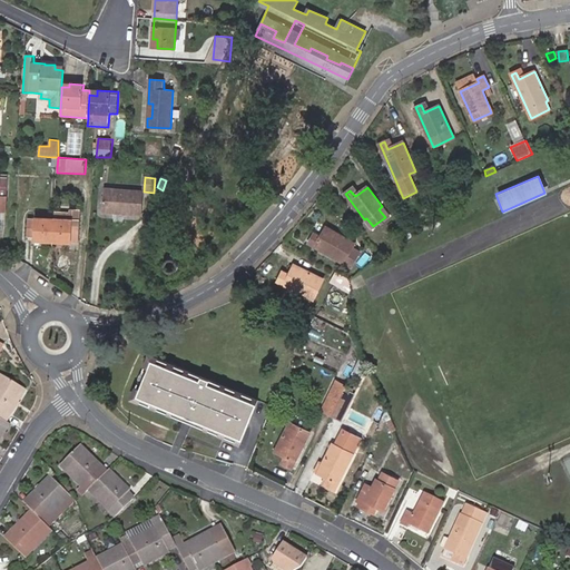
[(141,214),(144,192),(106,188),(104,212),(141,214)]
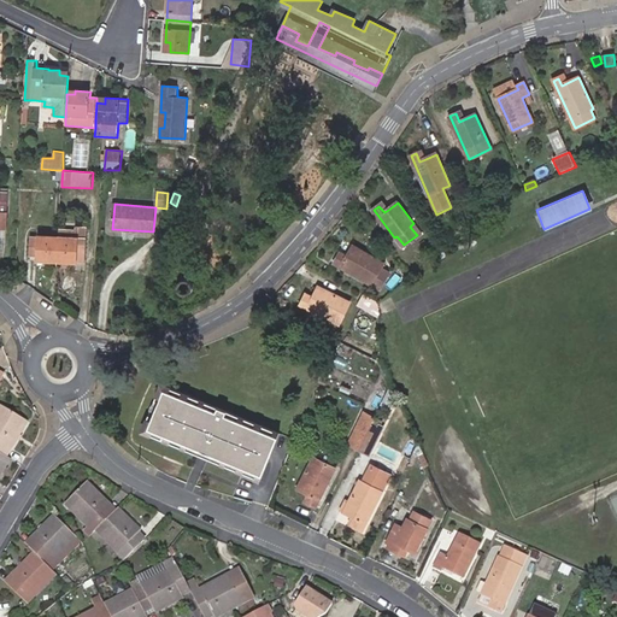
[(77,230),(59,229),(59,238),(58,258),(66,259),(65,262),(76,263),(76,259),(84,259),(87,228),(77,228),(77,230)]
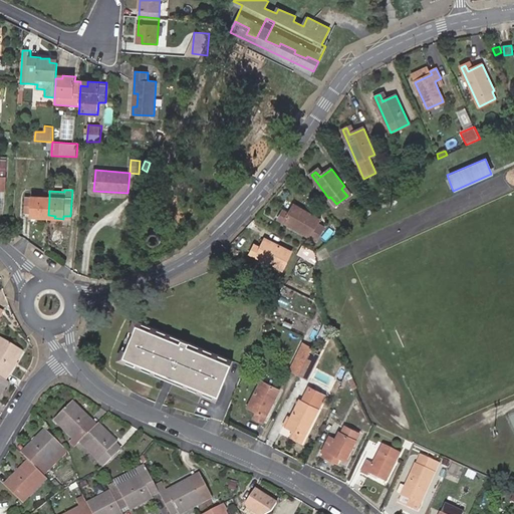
[(48,215),(49,198),(25,197),(25,213),(32,214),(31,217),(41,218),(41,215),(48,215)]
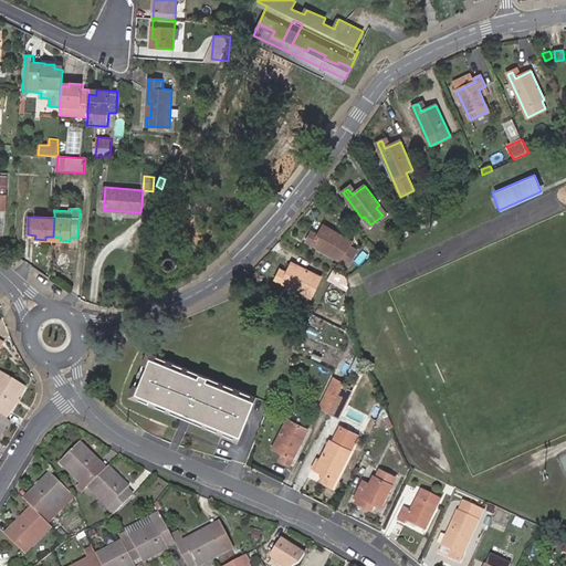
[(317,241),(310,237),(307,241),(349,264),(358,249),(350,244),(352,241),(325,227),(320,236),(317,241)]
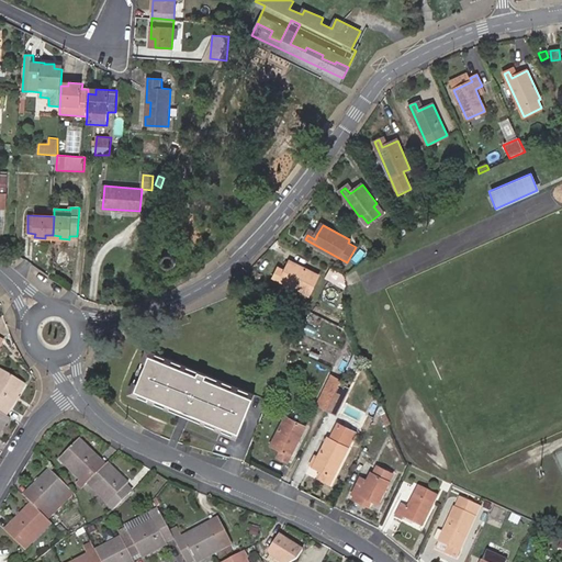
[(404,228),(398,232),(402,237),(407,234),(404,228)]
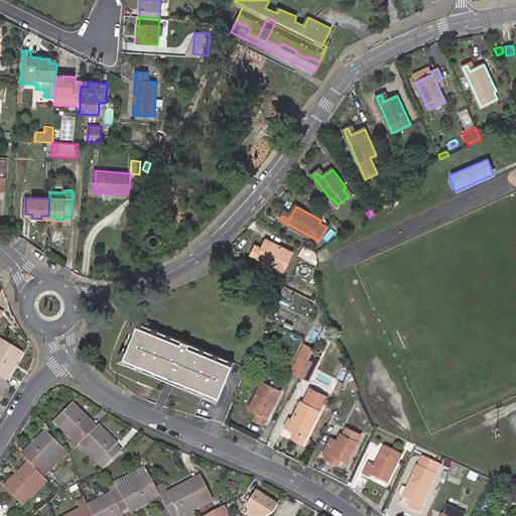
[(285,211),(282,216),(289,220),(291,215),(285,211)]
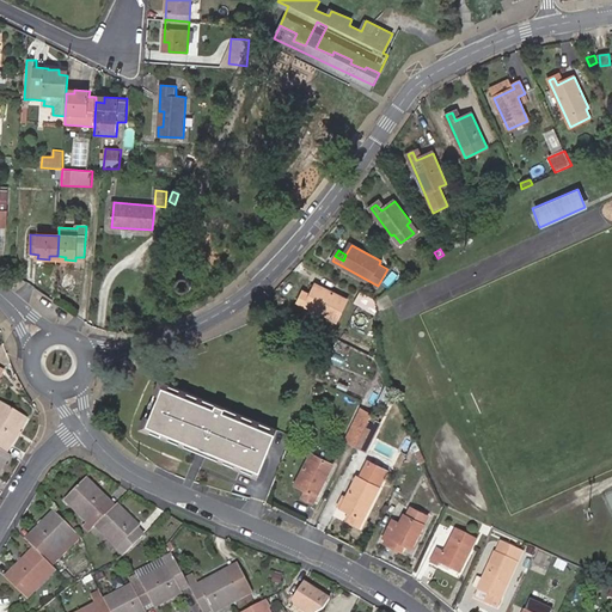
[(173,283),(172,286),(173,289),(175,292),(177,294),(179,295),(183,297),(187,295),(189,294),(191,292),(193,288),(193,285),(191,282),(189,280),(187,277),(183,276),(181,277),(177,279),(175,280),(173,283)]
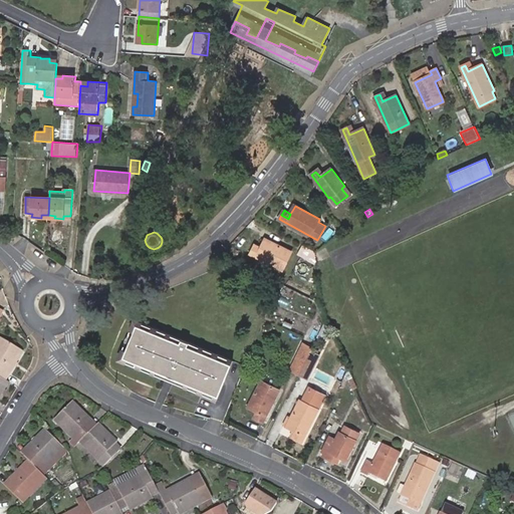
[(259,252),(254,250),(251,255),(282,269),(291,251),(266,239),(261,248),(259,252)]
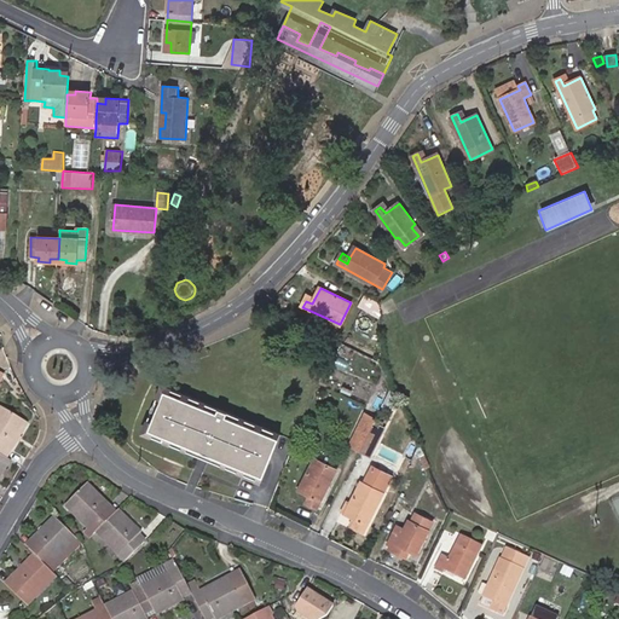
[(360,306),(380,317),(379,304),(365,295),(360,306)]
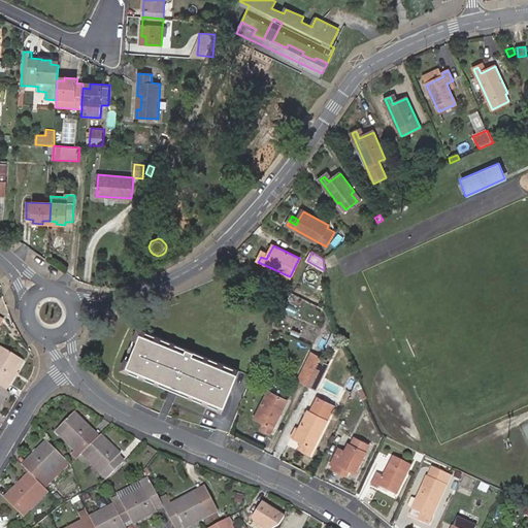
[(139,341),(141,335),(187,354),(188,350),(139,330),(135,340),(139,341)]
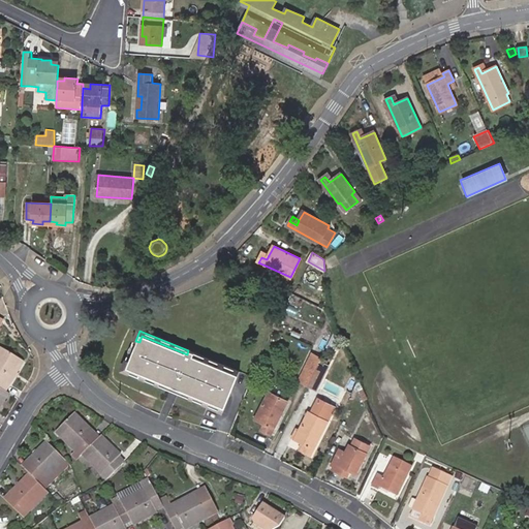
[(195,353),(188,350),(187,354),(142,336),(139,342),(135,341),(128,361),(131,362),(128,369),(225,408),(239,375),(193,356),(195,353)]
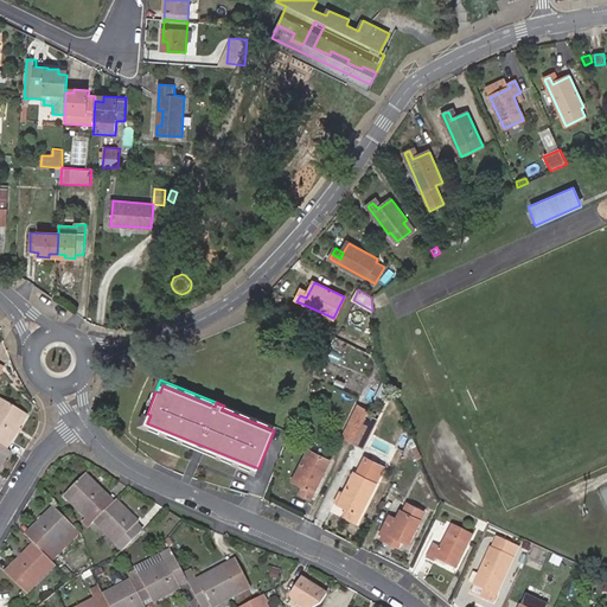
[(11,442),(26,416),(0,398),(0,446),(1,447),(6,440),(11,442)]
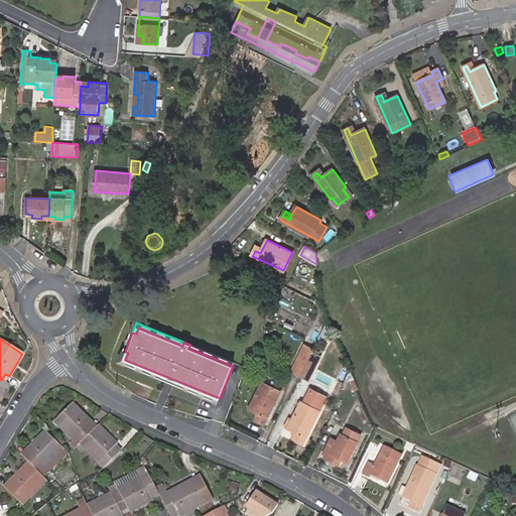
[(234,362),(190,345),(188,348),(233,366),(234,362)]
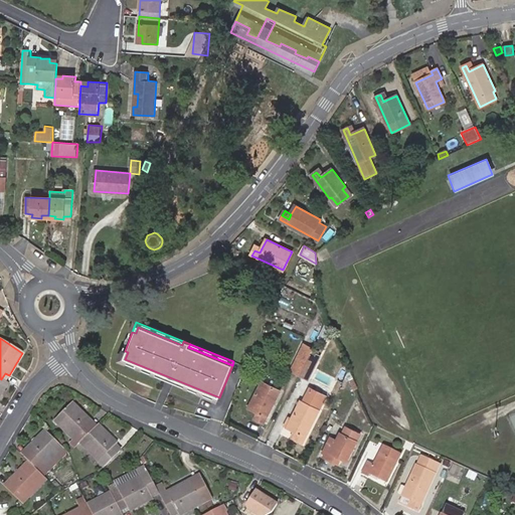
[(300,375),(314,349),(304,344),(291,371),(300,375)]
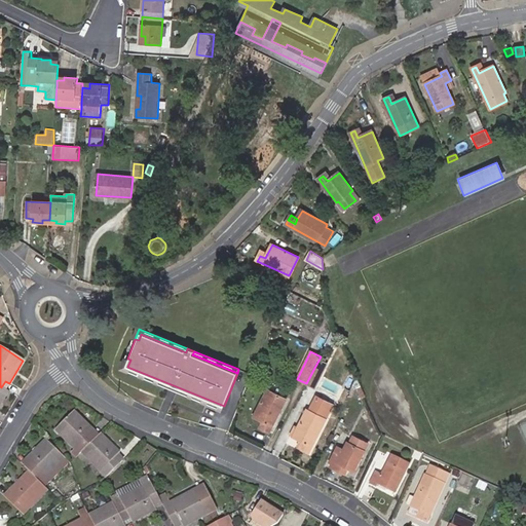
[(329,361),(321,357),(306,383),(315,388),(329,361)]
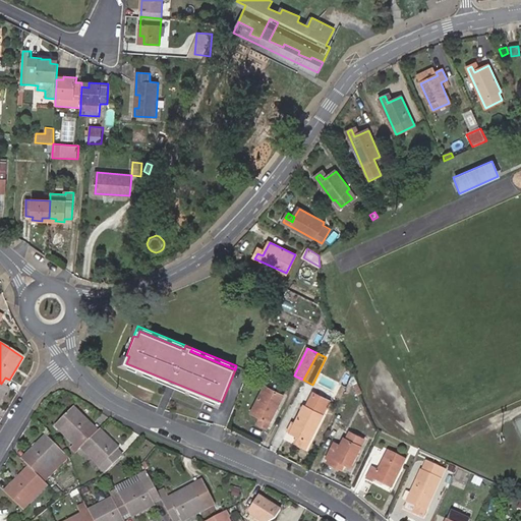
[(129,356),(126,355),(121,365),(221,405),(222,402),(126,363),(129,356)]
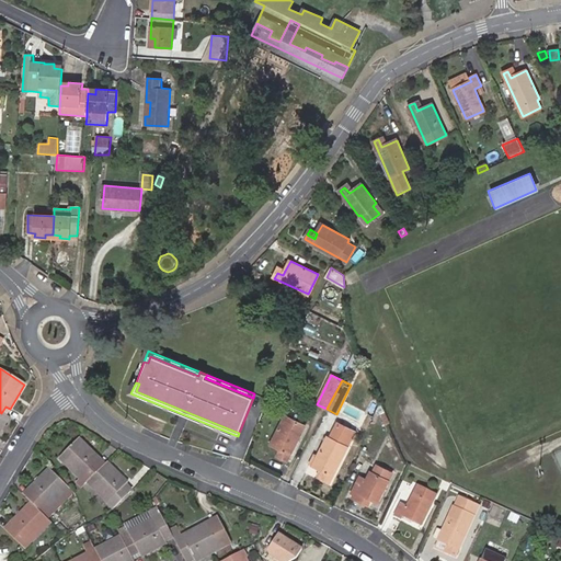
[(382,408),(379,414),(386,427),(391,425),(382,408)]
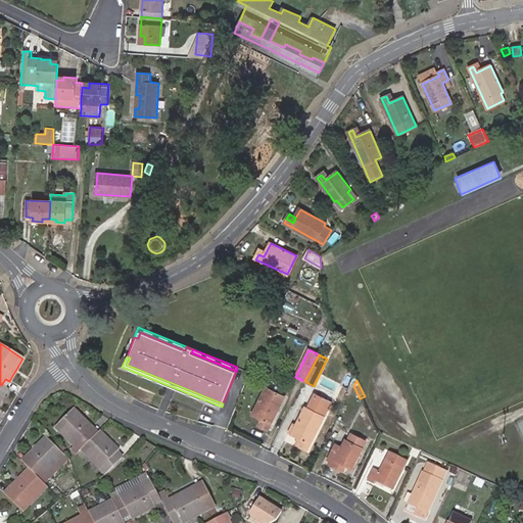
[(0,384),(0,403),(9,389),(5,387),(1,385),(0,384)]
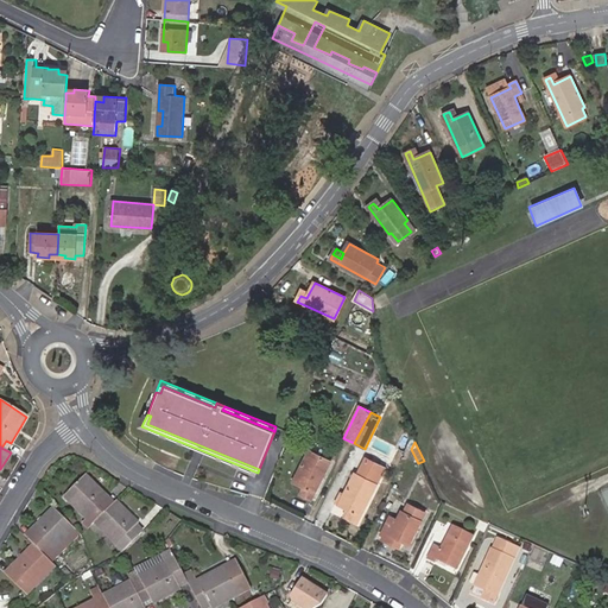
[(331,461),(310,450),(293,482),(304,487),(302,494),(312,500),(331,461)]
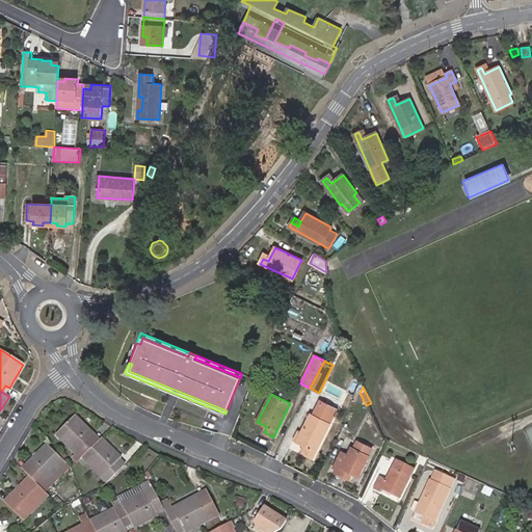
[(317,417),(329,423),(336,410),(323,404),(316,417),(317,417)]
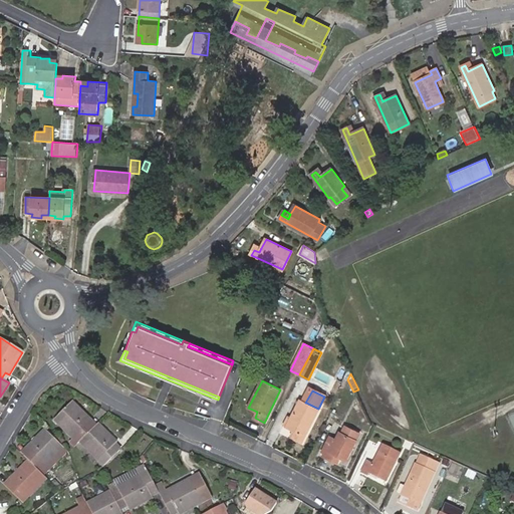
[(306,403),(305,403),(300,401),(291,418),(287,427),(296,431),(293,437),(302,441),(318,409),(306,403)]
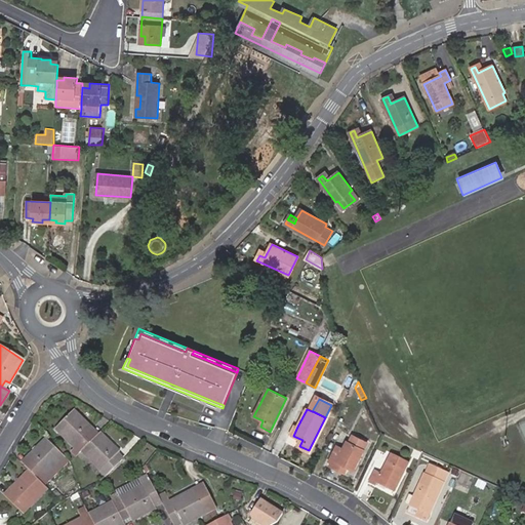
[(72,452),(76,456),(81,451),(94,438),(89,432),(92,429),(74,410),(55,429),(75,448),(72,452)]
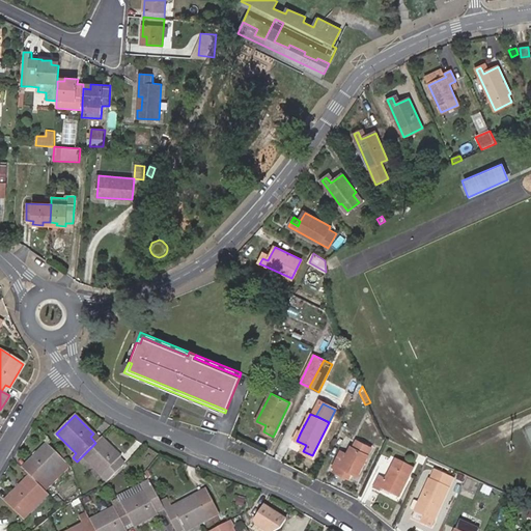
[(297,441),(301,431),(298,429),(292,439),(297,441)]
